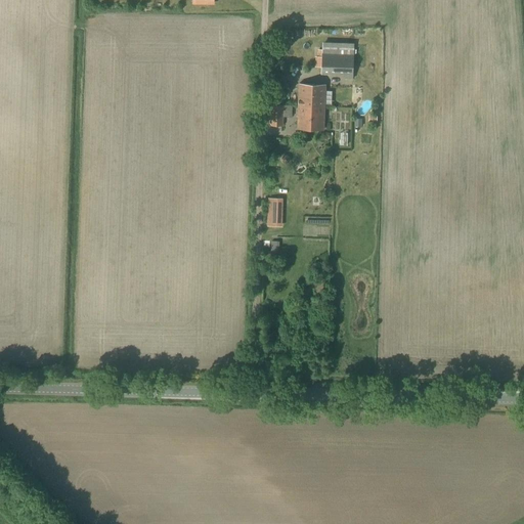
[(353,80),(354,45),(321,44),(320,75),(344,76),(344,79),(353,80)]
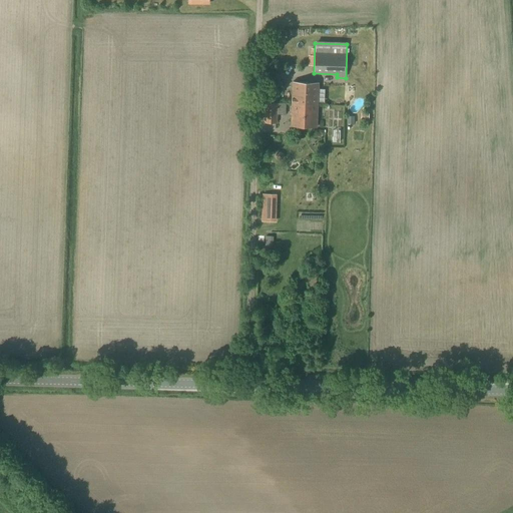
[(291,103),(318,104),(318,83),(292,82),(291,103)]
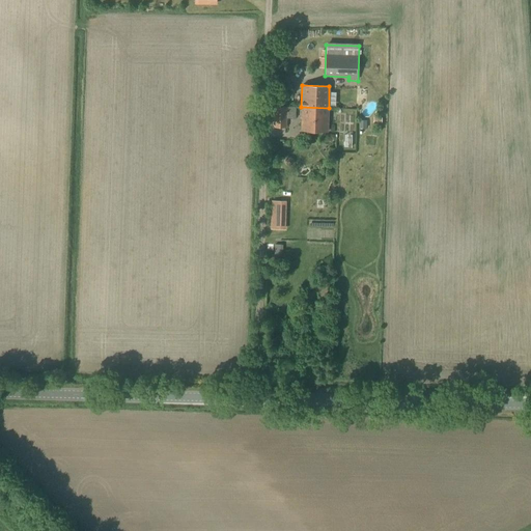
[(285,128),(286,107),(274,106),(274,127),(285,128)]
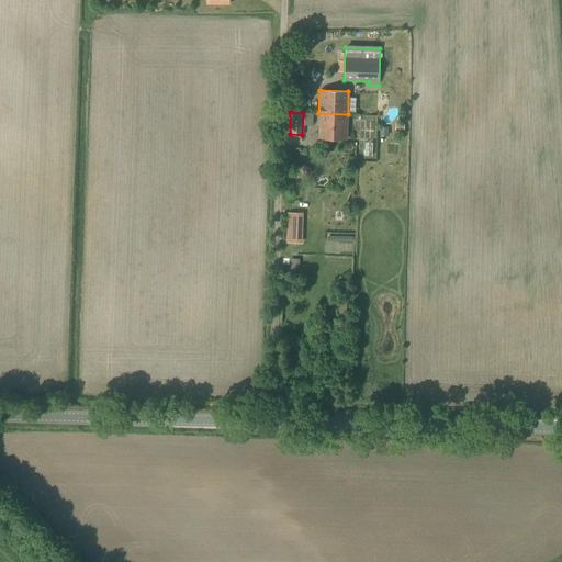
[(347,139),(348,114),(318,113),(318,138),(347,139)]
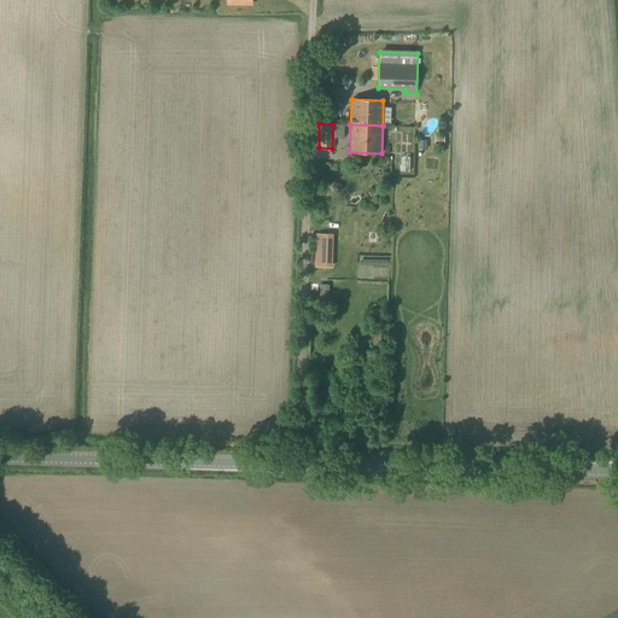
[(333,234),(316,234),(315,266),(332,267),(333,234)]
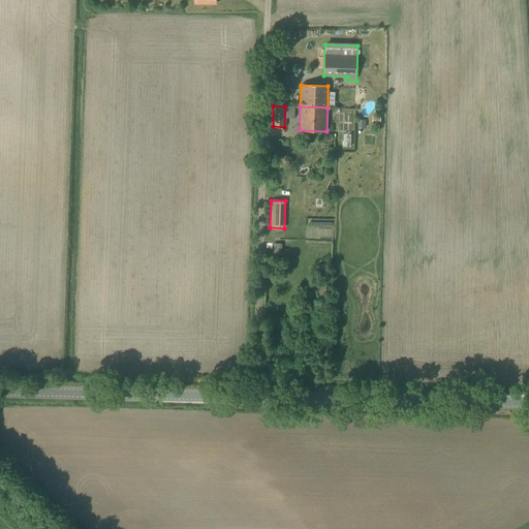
All buildings are outlined.
